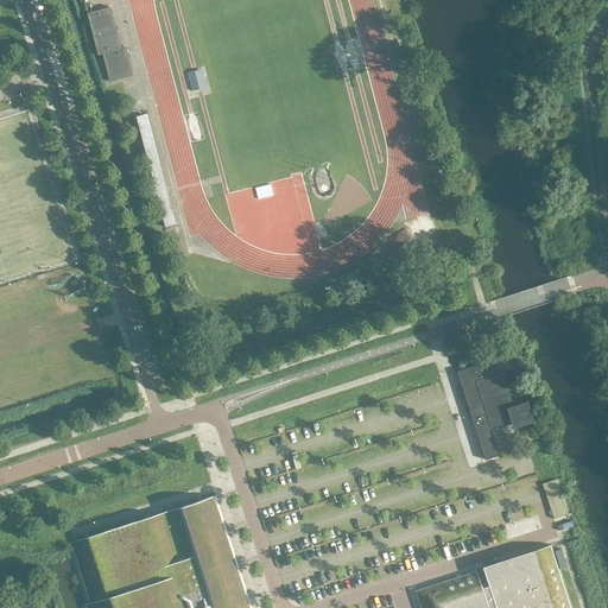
[(121,49),(111,7),(87,13),(97,56),(102,55),(109,82),(133,76),(126,48),(121,49)]
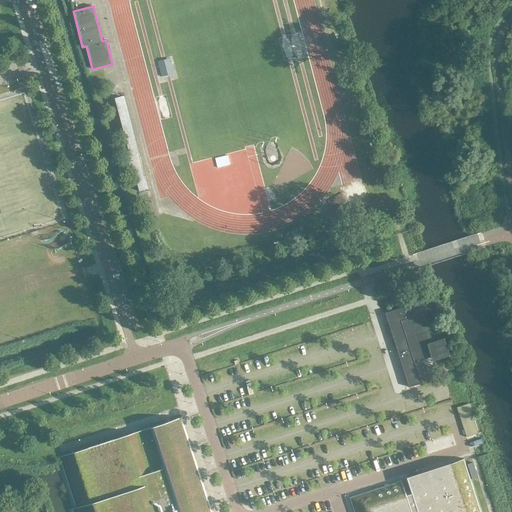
[(171,57),(159,60),(162,75),(174,72),(171,57)]
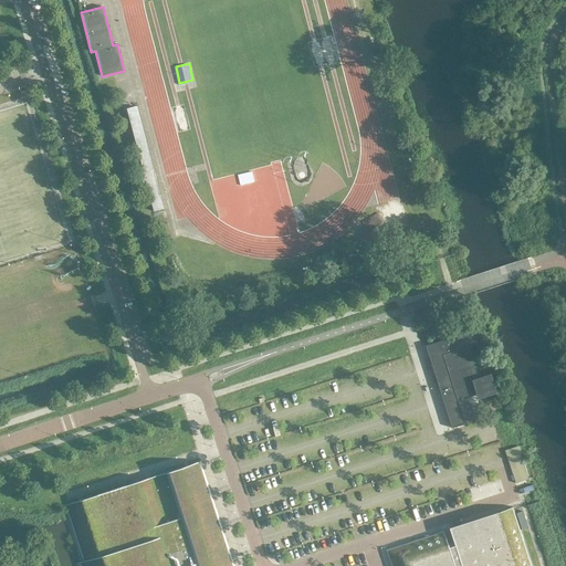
[(496,392),(490,374),(478,378),(468,347),(480,343),(475,329),(426,346),(451,428),(465,423),(457,399),(475,392),(478,399),(496,392)]
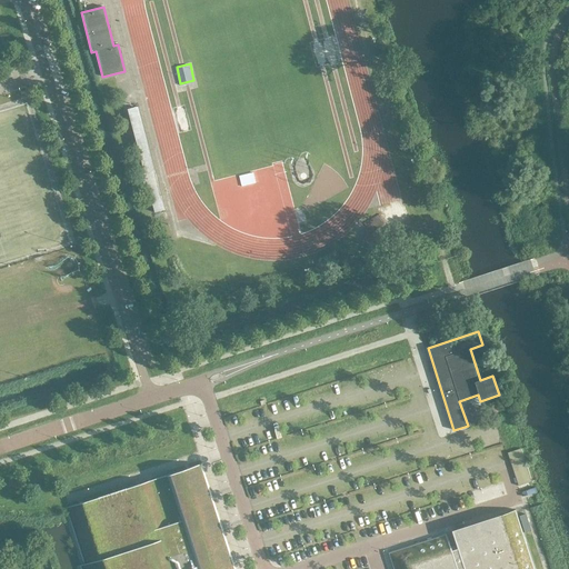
[(519,448),(515,449),(507,451),(507,455),(517,485),(526,481),(530,480),(519,448)]
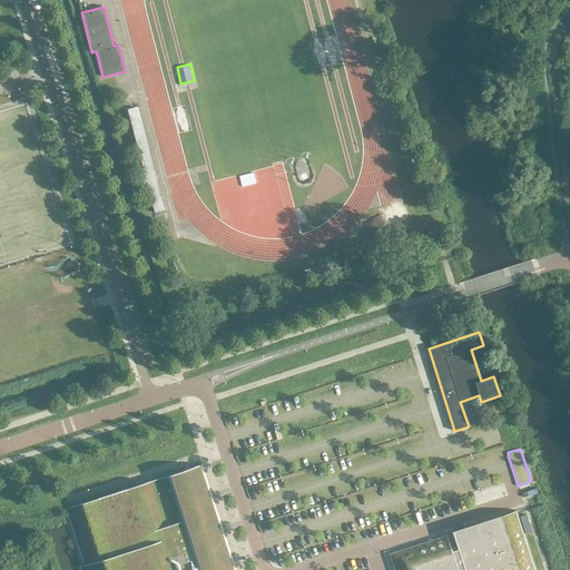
[(235,569),(202,464),(68,508),(62,510),(64,513),(81,566),(77,568),(77,569),(235,569)]
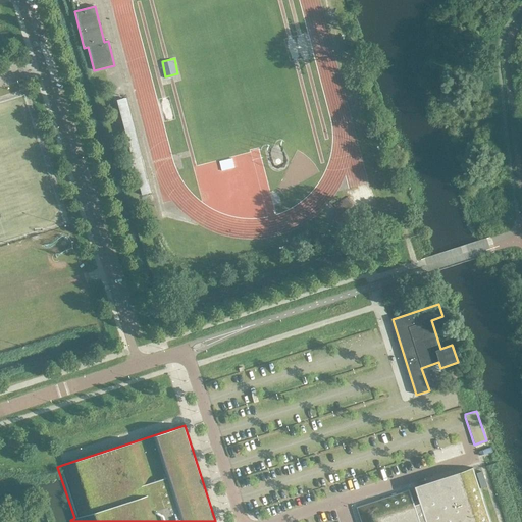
[(490,521),(474,469),(414,488),(418,503),(413,505),(408,488),(407,488),(383,497),(384,498),(356,507),(360,521),(490,521)]
